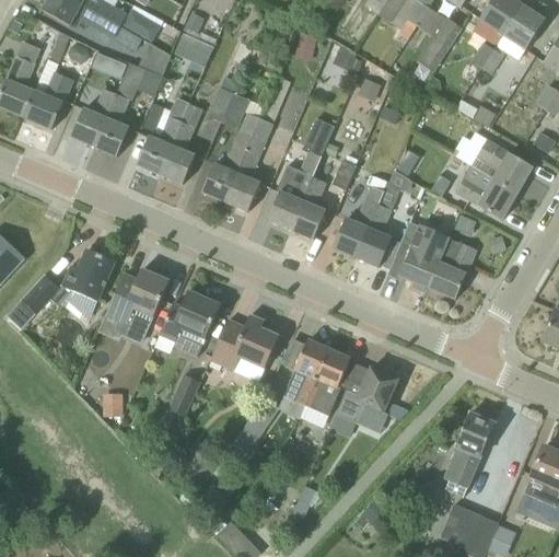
[(113,36),(119,25),(88,7),(76,0),(46,0),(42,9),(69,25),(74,15),(113,36)]
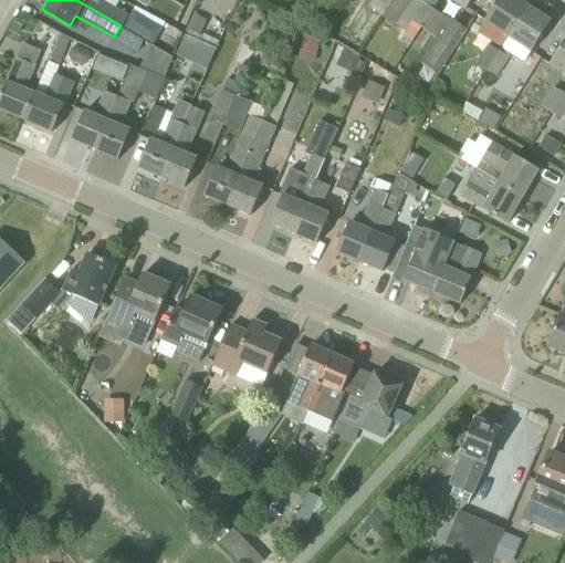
[(76,0),(89,7),(121,25),(127,13),(115,6),(117,0),(76,0)]
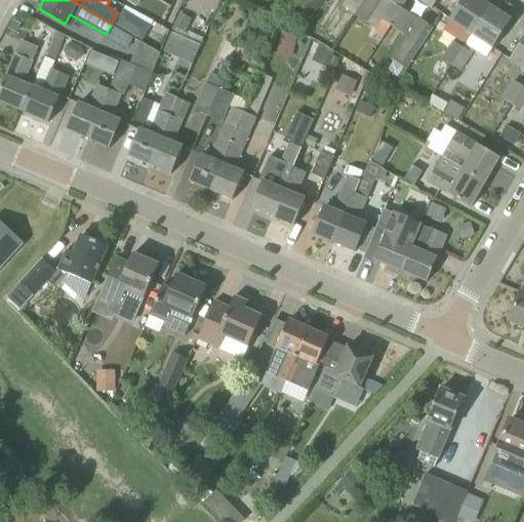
[(319,0),(314,9),(316,10),(323,16),(333,0),(319,0)]
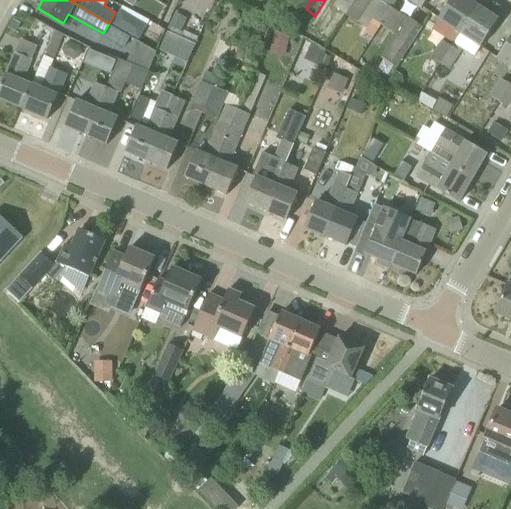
[(351,4),(346,12),(357,19),(368,0),(353,0),(351,3),(351,4)]
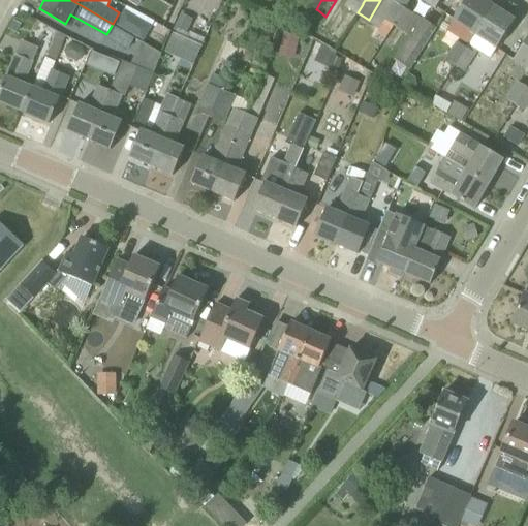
[(378,27),(372,37),(380,42),(394,24),(405,5),(408,0),(394,0),(378,27)]
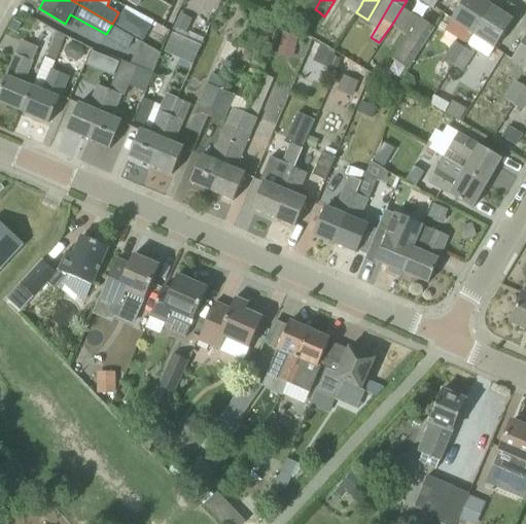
[(472,32),(490,4),(484,0),(461,0),(451,18),(472,32)]
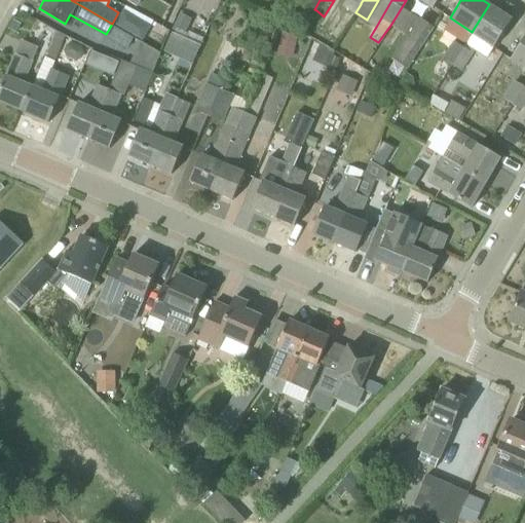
[(465,41),(463,43),(474,49),(474,48),(486,57),(493,45),(511,19),(489,4),(472,32),(465,41)]
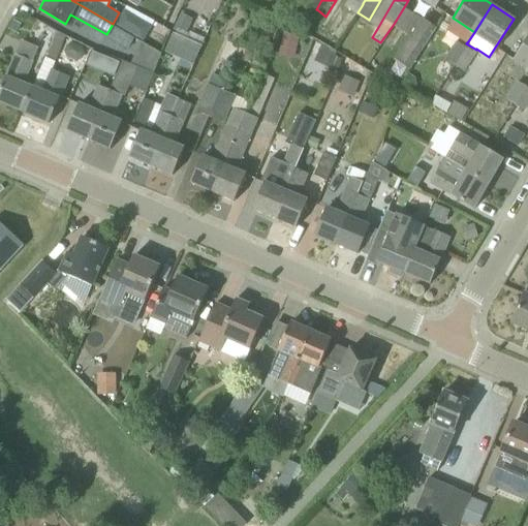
[(404,30),(414,11),(405,5),(394,24),(404,30)]
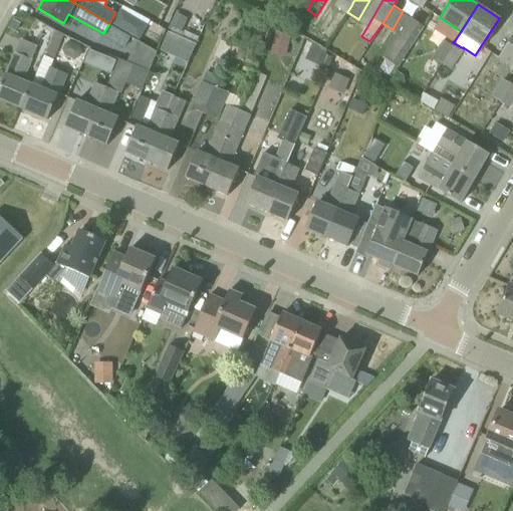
[(180,32),(187,16),(174,11),(167,26),(180,32)]
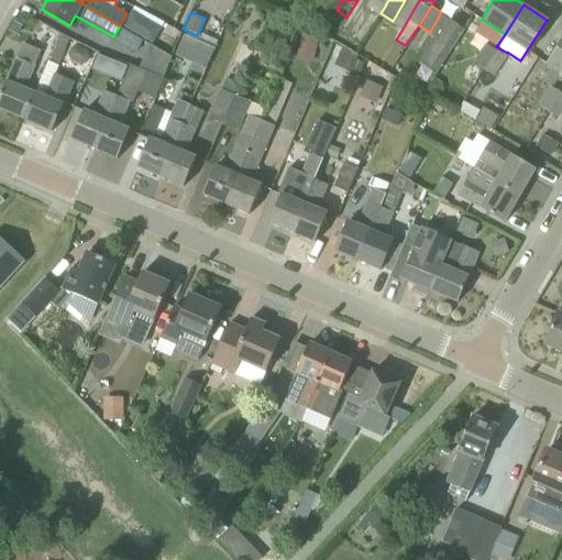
[(464,28),(441,12),(430,32),(436,35),(420,61),(436,70),(451,47),(454,42),(464,28)]
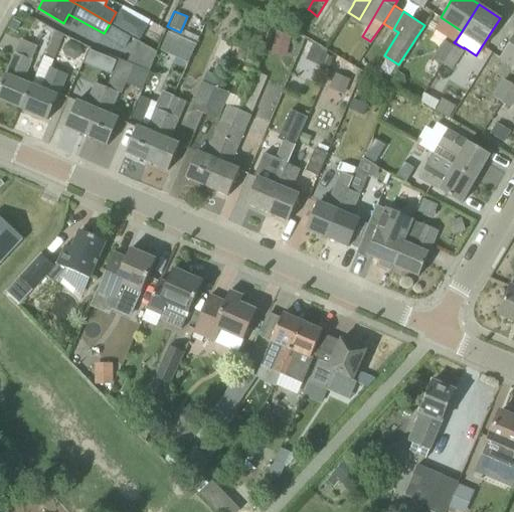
[(265,16),(260,29),(269,33),(274,19),(265,16)]
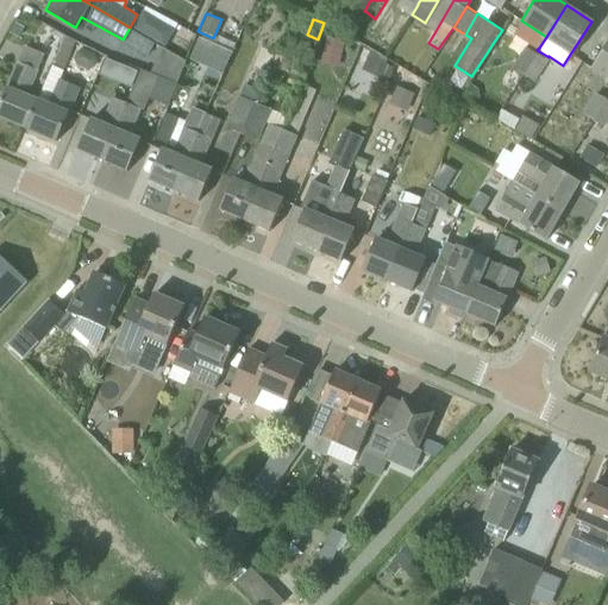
[(33,32),(56,45),(63,33),(41,20),(33,32)]
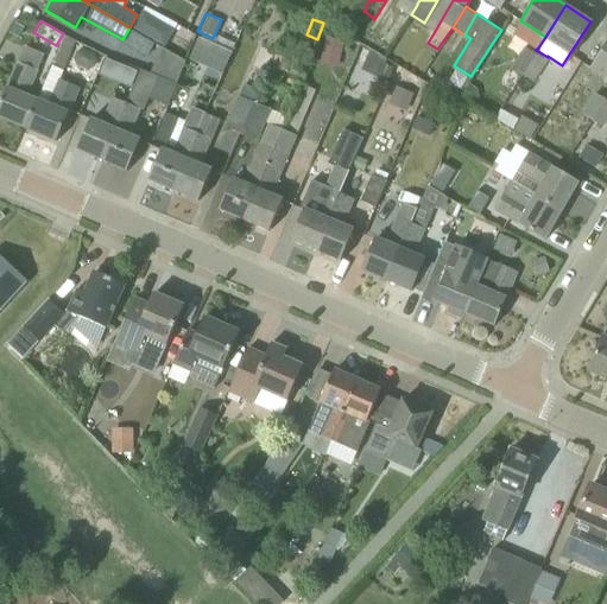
[(14,23),(10,32),(17,36),(23,27),(14,23)]
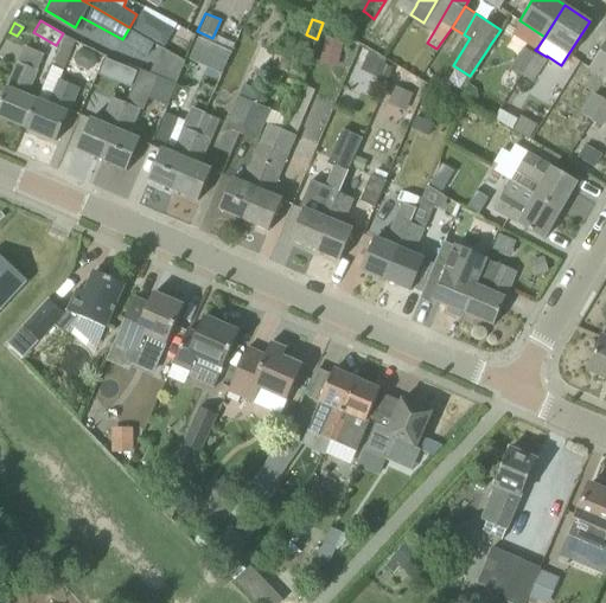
[(37,98),(25,126),(56,139),(75,94),(78,85),(72,83),(58,77),(63,68),(75,38),(64,33),(52,64),(37,98)]
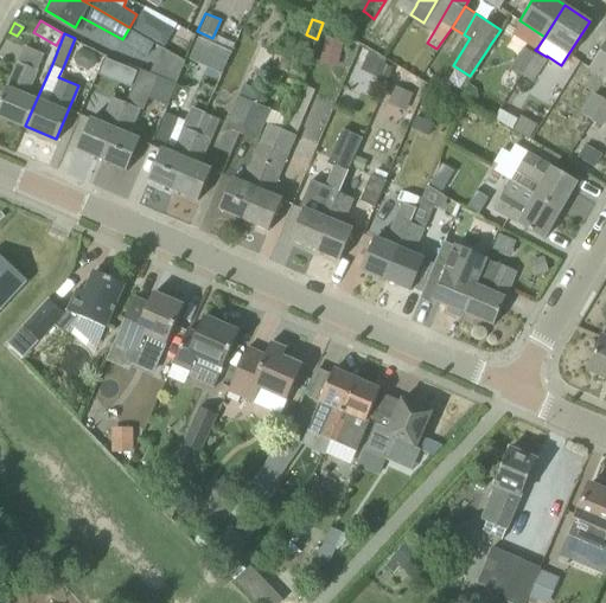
[(337,63),(342,37),(326,34),(321,61),(337,63)]
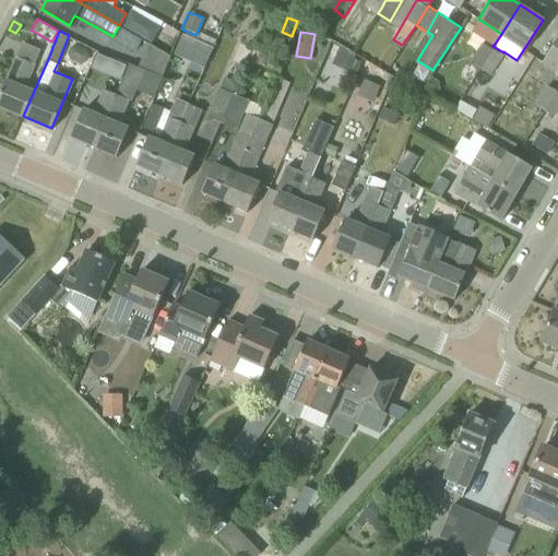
[(557,36),(543,60),(557,70),(557,36)]
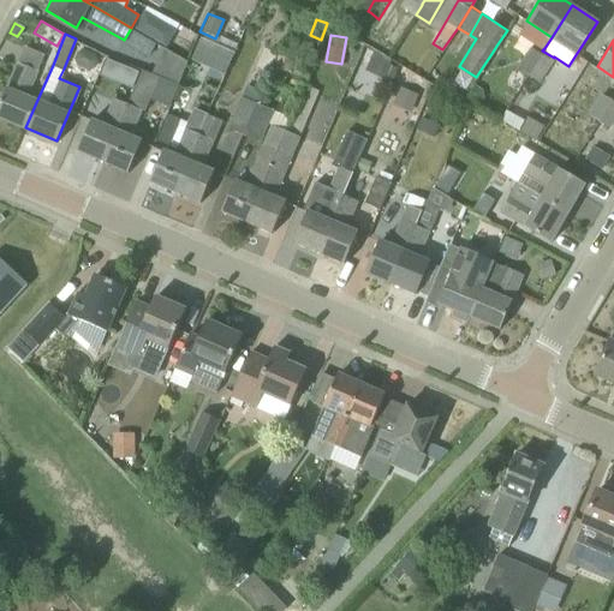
[(364,43),(359,75),(379,77),(382,53),(364,43)]
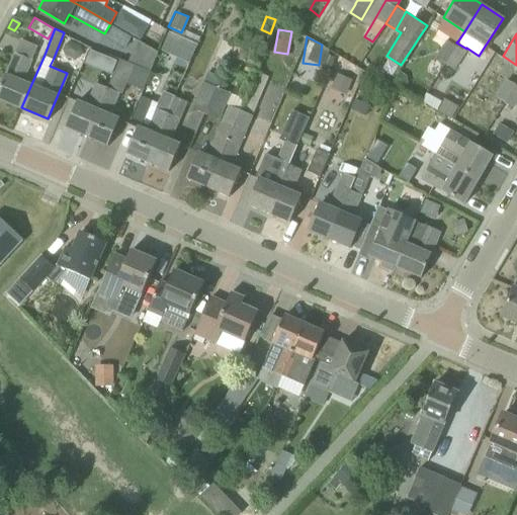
[(445,61),(456,43),(447,36),(436,55),(445,61)]
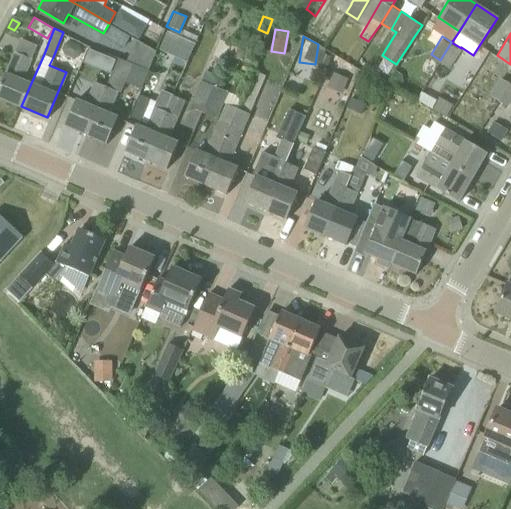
[(139,41),(135,38),(130,49),(125,60),(135,64),(147,69),(155,49),(151,47),(139,41)]
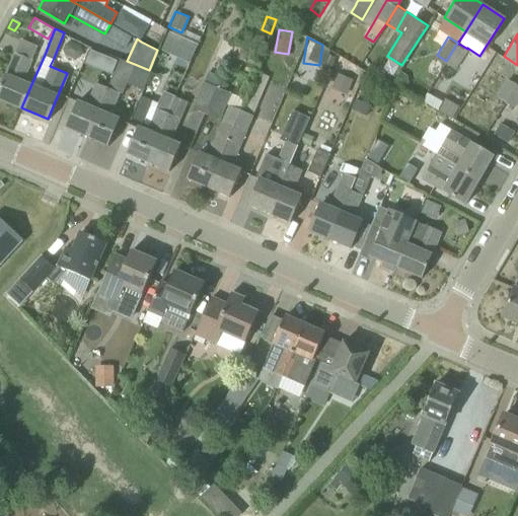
[(65,43),(63,49),(65,54),(74,58),(80,56),(82,50),(80,45),(71,40),(65,43)]
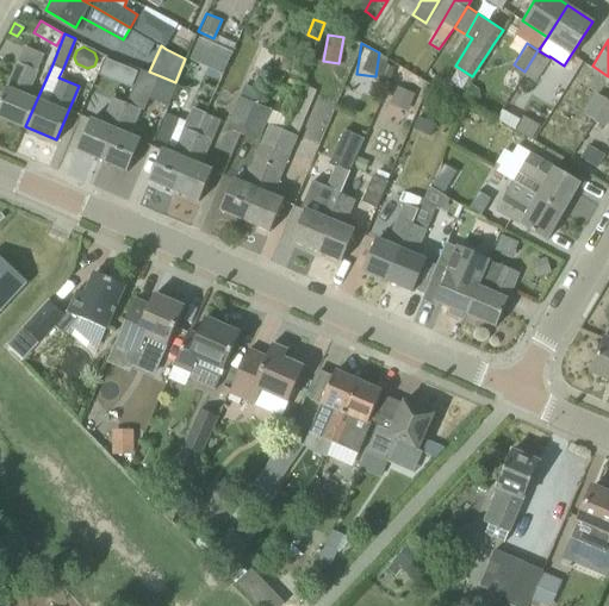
[(550,57),(538,50),(524,72),(535,79),(550,57)]
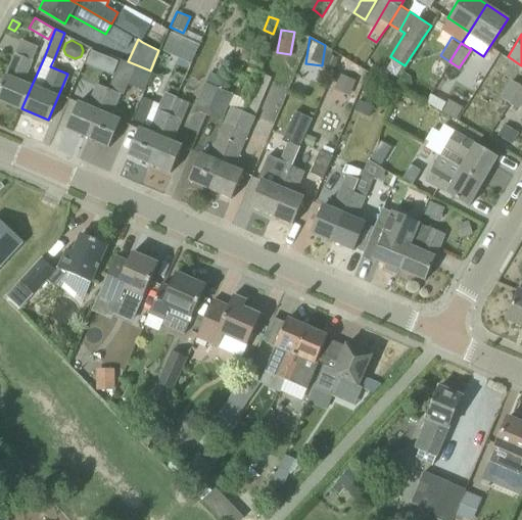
[(245,59),(247,48),(236,46),(233,57),(245,59)]
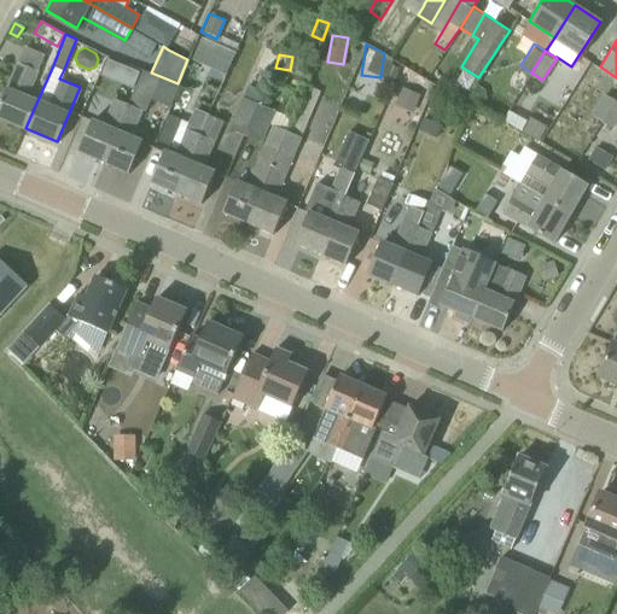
[(28,95),(39,69),(18,60),(0,103),(0,116),(25,128),(38,100),(28,95)]
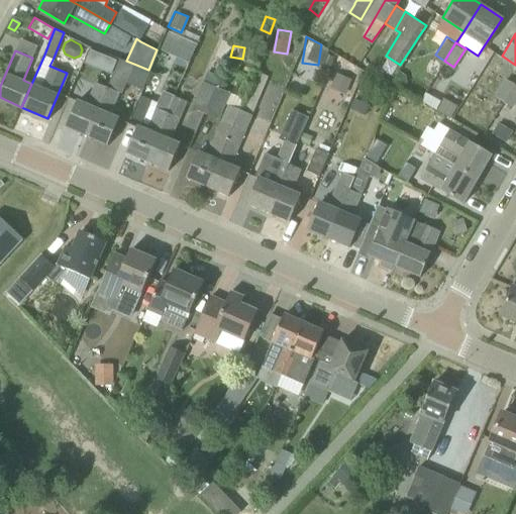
[(252,75),(261,58),(249,53),(242,70),(252,75)]
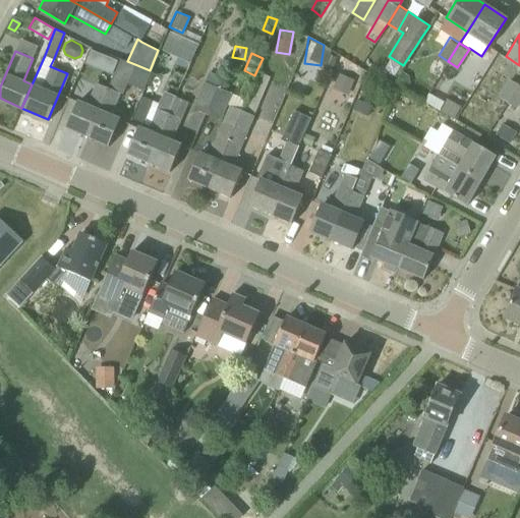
[(106,55),(100,69),(111,73),(117,60),(106,55)]
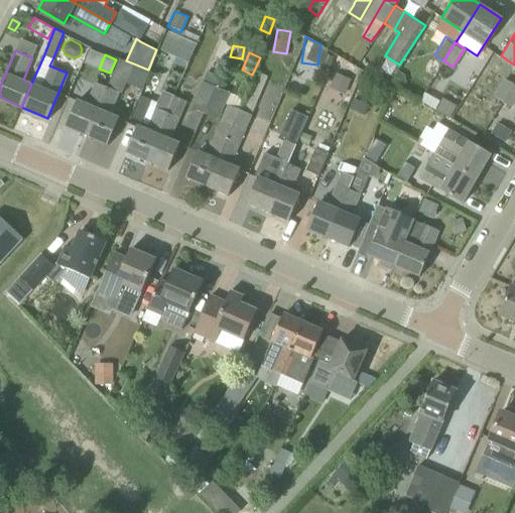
[(204,112),(215,85),(222,67),(210,61),(191,106),(204,112)]
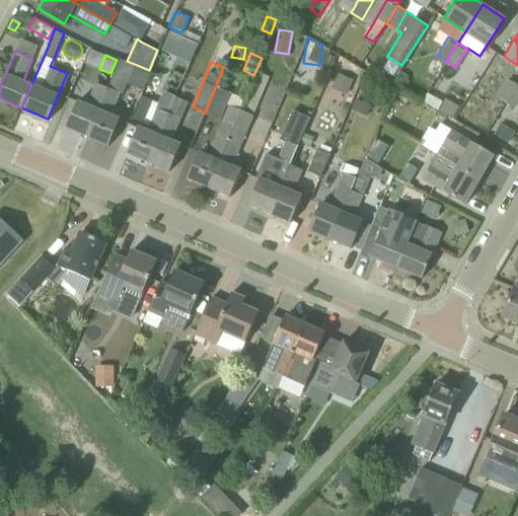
[(400,70),(394,79),(404,86),(409,80),(407,74),(400,70)]
